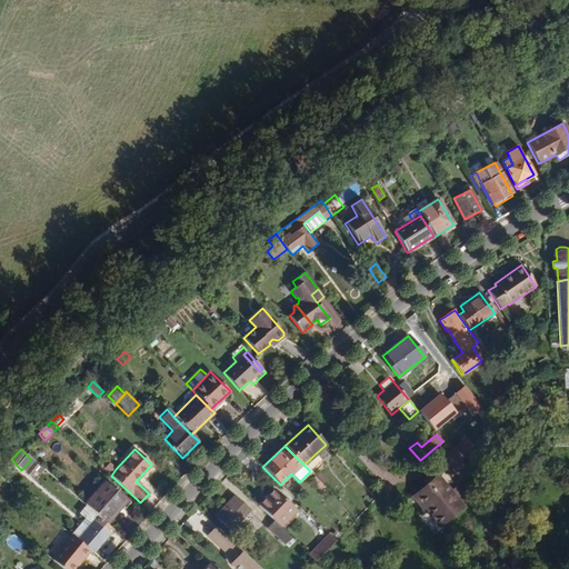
[(41,467),(33,460),(23,471),(28,476),(33,470),(37,472),(41,467)]
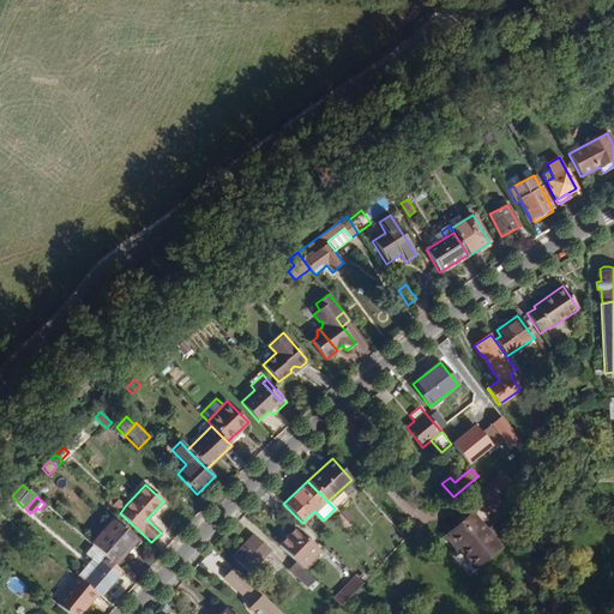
[(120,513),(125,506),(116,499),(112,505),(120,513)]
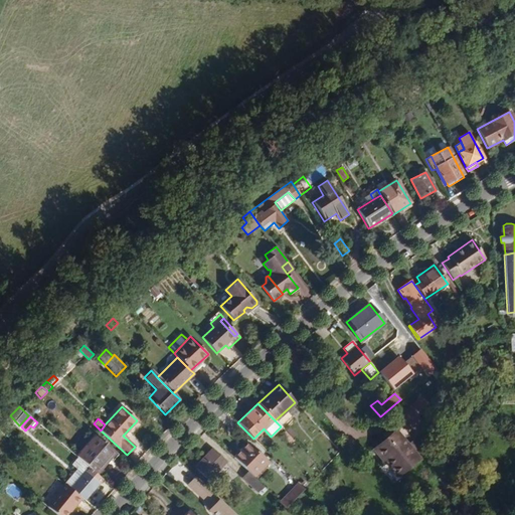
[(292,430),(283,431),(285,445),(295,443),(292,430)]
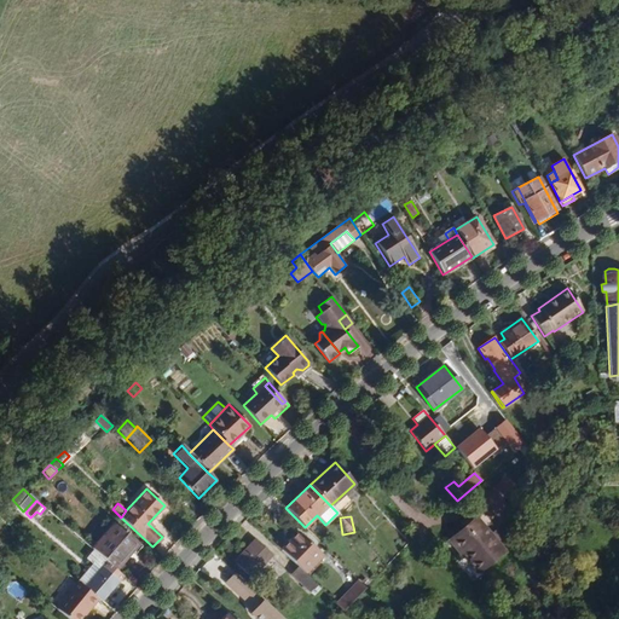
[(482,526),(475,518),(447,541),(460,556),(464,553),(480,572),(504,551),(489,533),(482,526)]
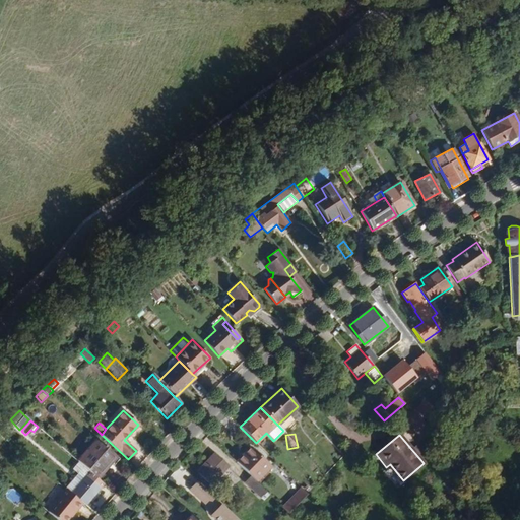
[(114,454),(95,438),(76,461),(88,471),(96,478),(109,463),(108,462),(114,454)]
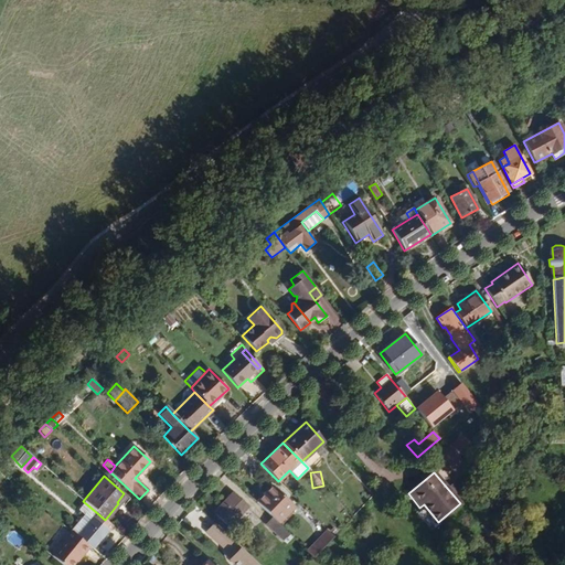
[(450,482),(445,476),(440,480),(446,487),(450,482)]
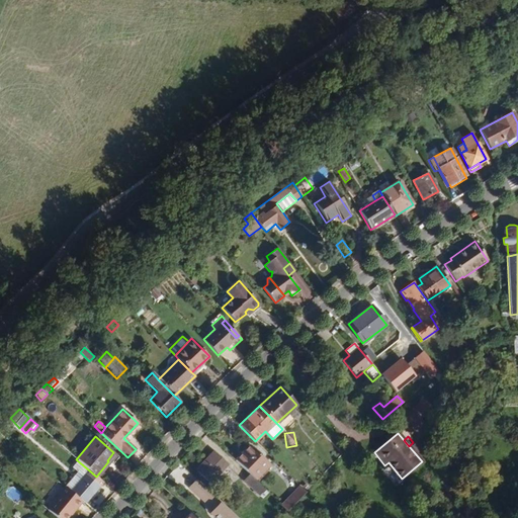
[(269,465),(249,445),(235,460),(255,480),(269,465)]
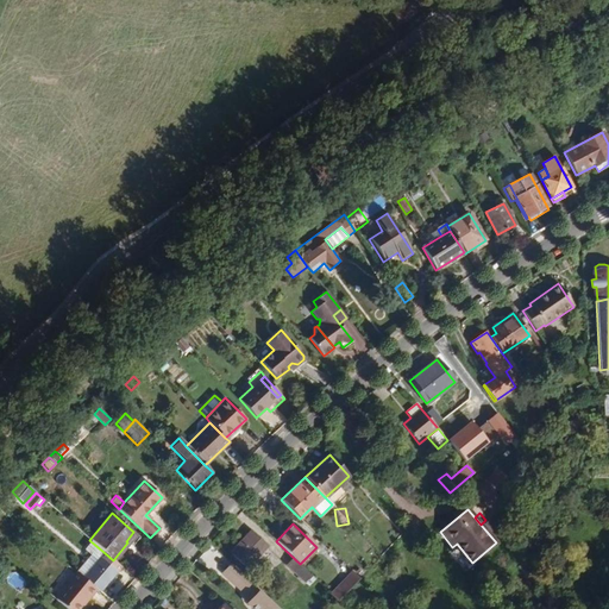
[(162,529),(151,539),(159,547),(170,538),(162,529)]
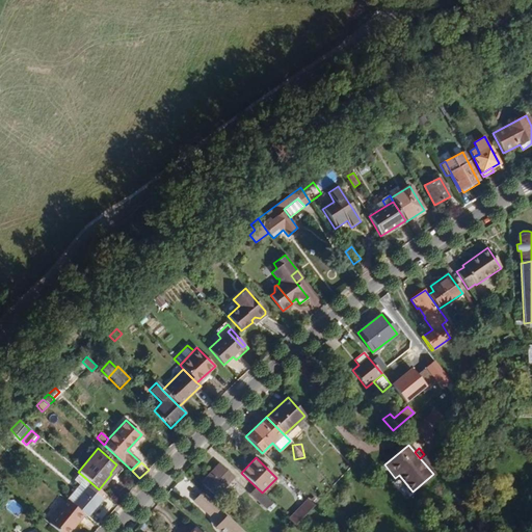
[(215,497),(233,476),(219,462),(201,482),(215,497)]
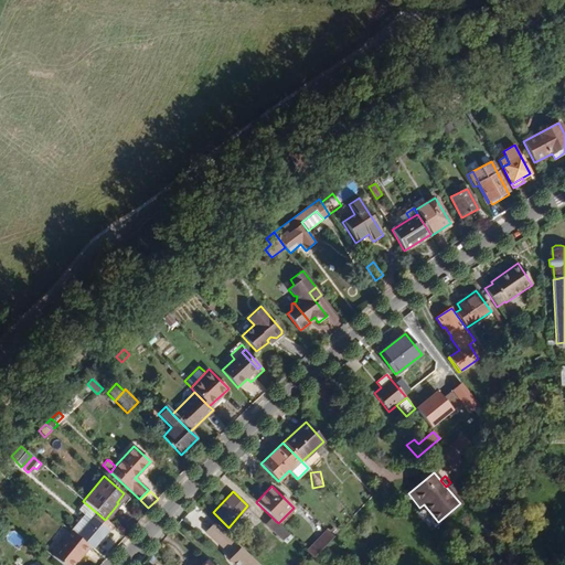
[(121,507),(129,498),(124,493),(117,502),(118,503),(121,507)]
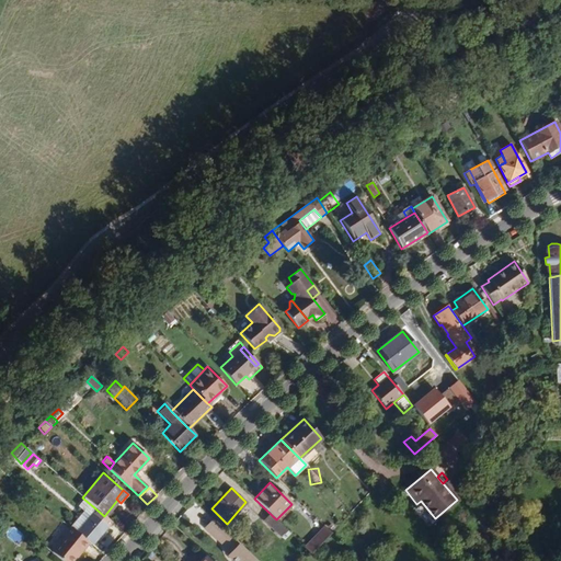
[(76,533),(95,508),(82,497),(76,505),(82,511),(69,526),(70,527),(76,533)]
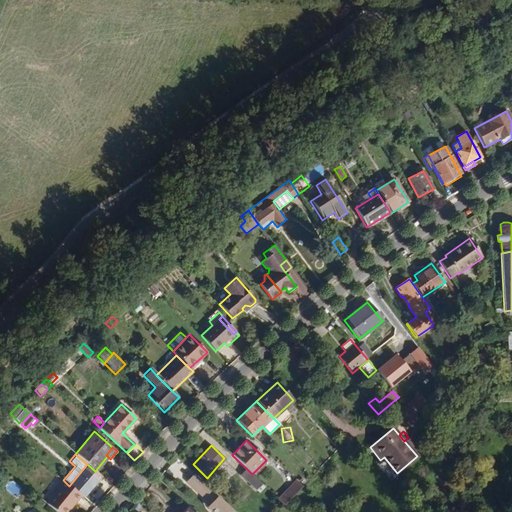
[(83,498),(101,476),(87,464),(69,486),(81,496),(83,498)]
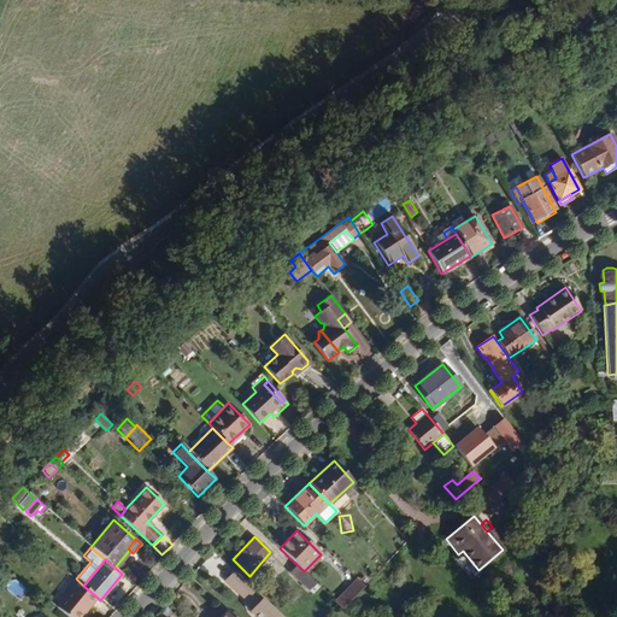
[(316,582),(298,565),(291,574),(307,591),(316,582)]
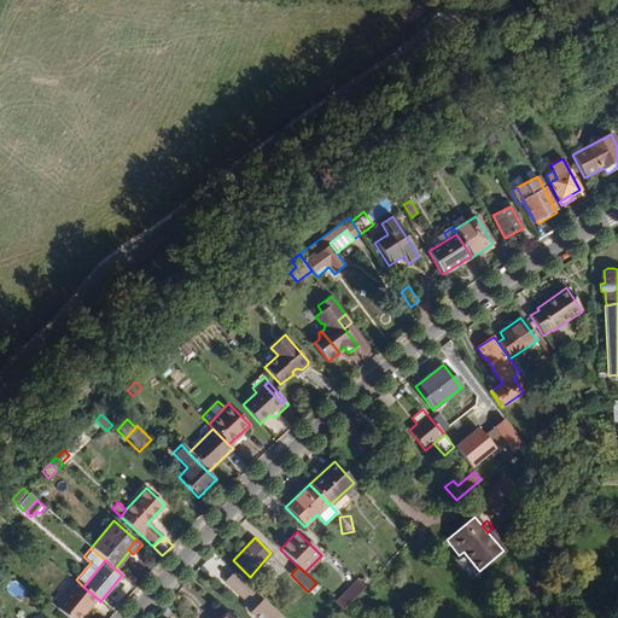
[(91,607),(98,599),(83,587),(77,581),(56,607),(68,617),(79,617),(89,605),(91,607)]
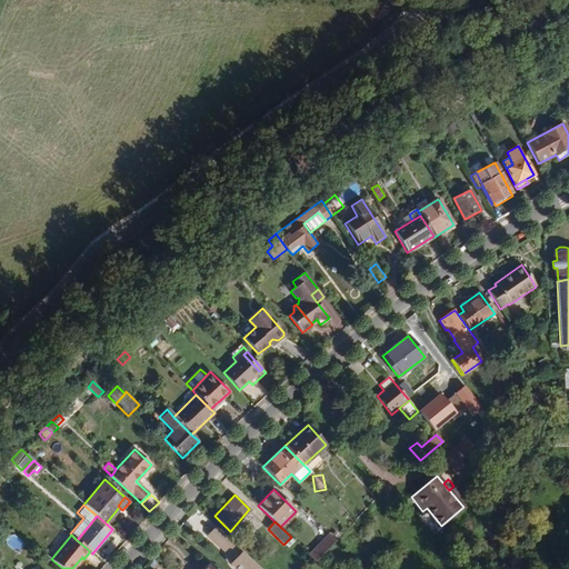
[(316,561),(336,540),(331,536),(311,557),(316,561)]
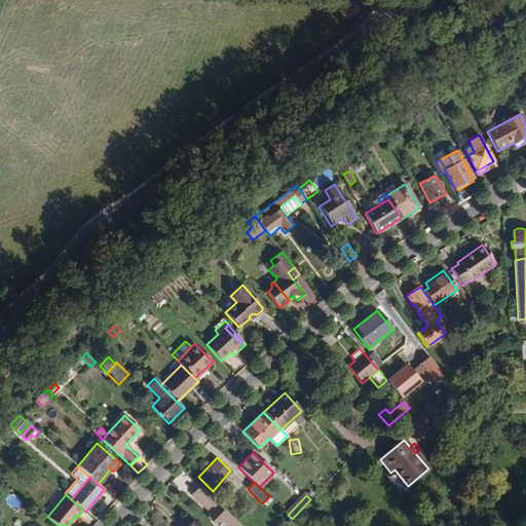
[(110,503),(103,496),(92,506),(100,514),(110,503)]
